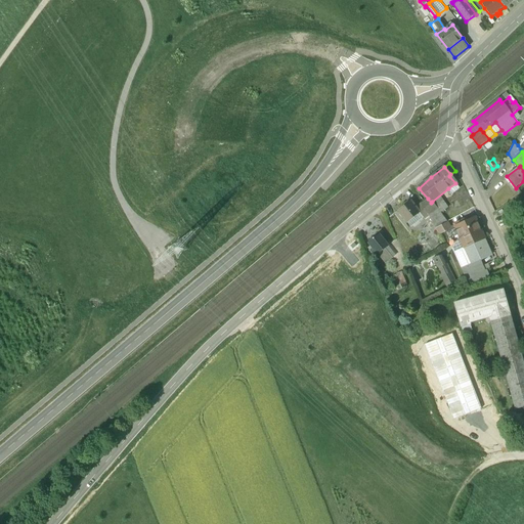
[(455,183),(448,188),(452,193),(460,188),(455,183)]
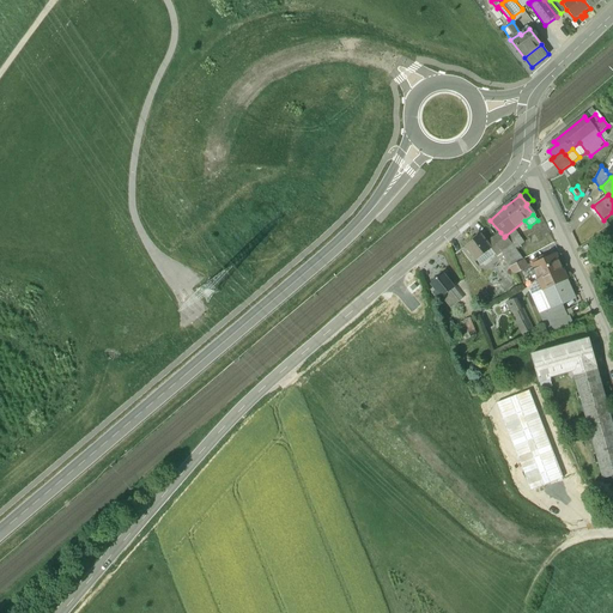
[(572,230),(581,246),(604,234),(595,218),(572,230)]
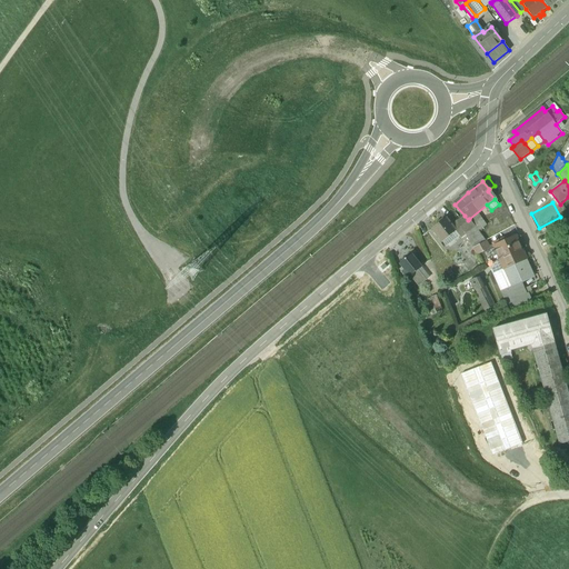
[(486,241),(469,219),(468,220),(465,216),(458,221),(466,235),(473,248),(486,242),(486,241)]
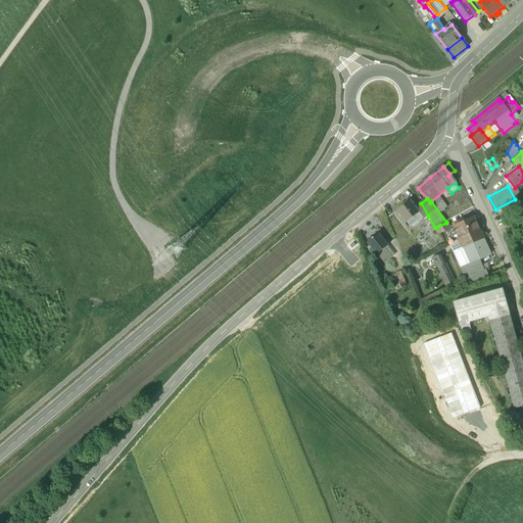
[(415,207),(410,200),(397,210),(410,227),(422,218),(419,212),(416,207),(415,207)]
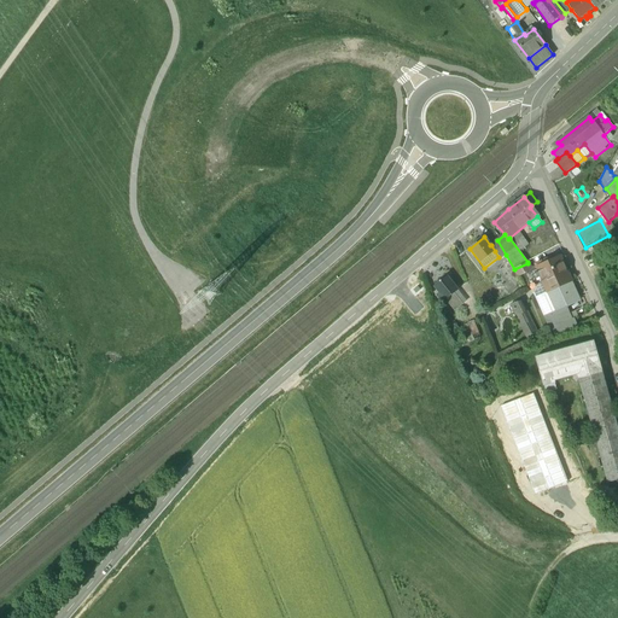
[(506,255),(497,240),(491,245),(495,251),(499,257),(501,258),(506,255)]
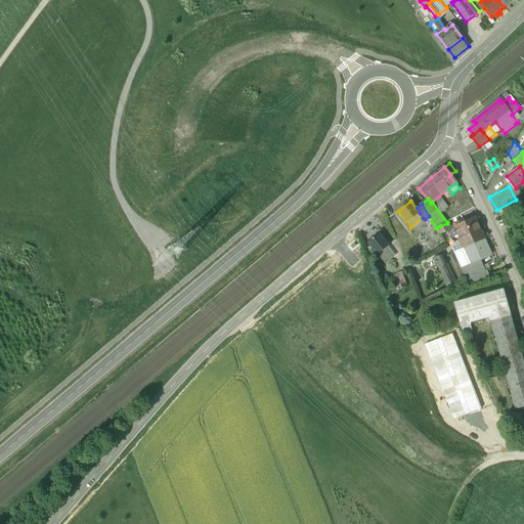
[(510,214),(501,217),(506,230),(514,228),(510,214)]
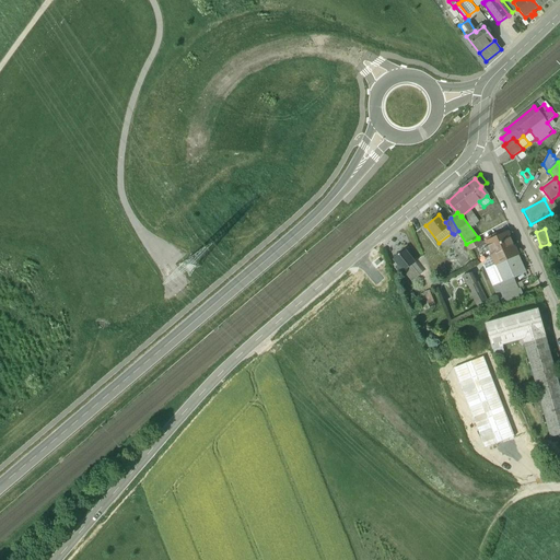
[(466,244),(458,231),(454,234),(465,253),(469,251),(466,244)]
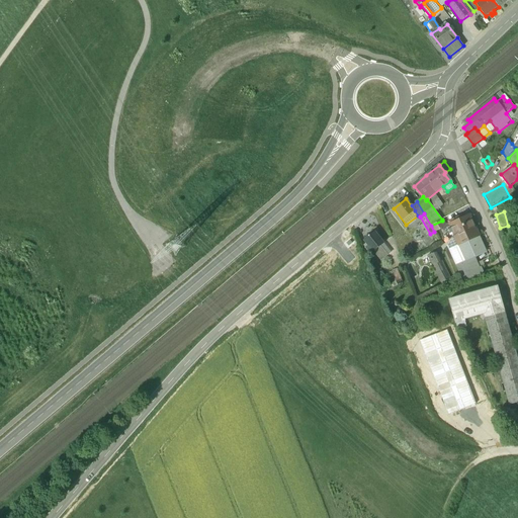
[(469,216),(449,225),(458,245),(479,236),(469,216)]
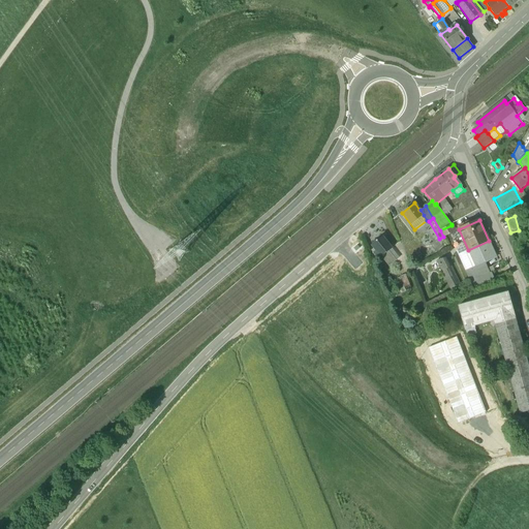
[(455,231),(452,225),(440,230),(444,237),(449,235),(455,231)]
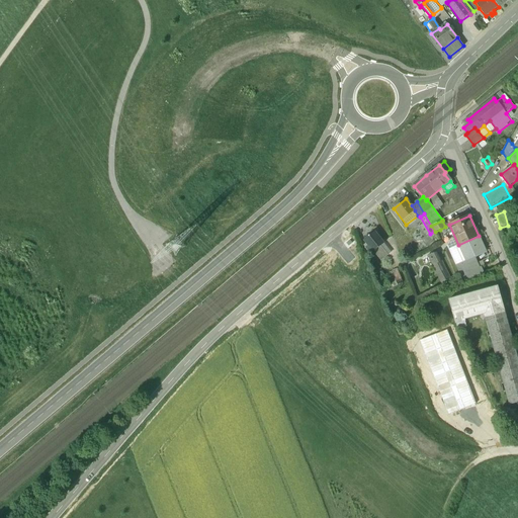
[(445,227),(440,230),(463,284),(484,275),(480,268),(466,274),(461,263),(465,261),(458,245),(449,225),(445,227)]
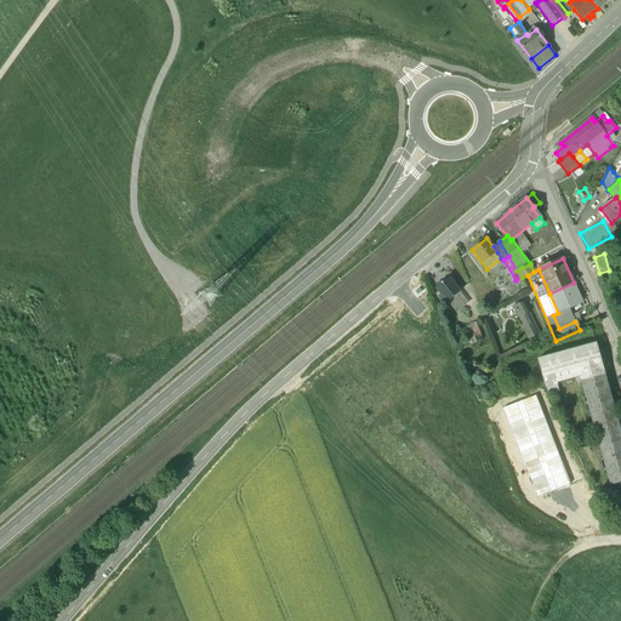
[(461,292),(449,278),(436,289),(440,295),(438,297),(443,303),(445,301),(448,302),(456,313),(465,306),(456,295),(461,292)]
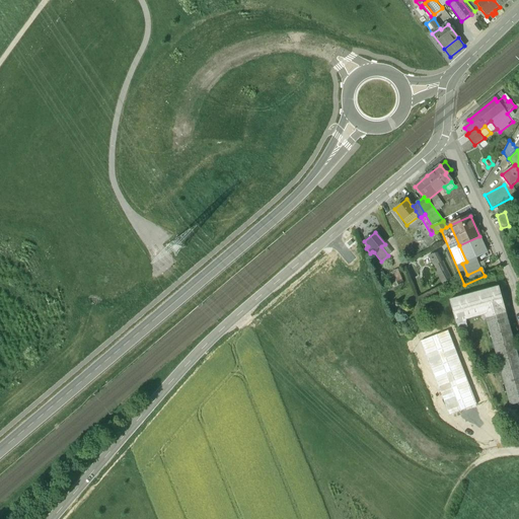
[(479,236),(459,245),(466,262),(467,263),(476,258),(474,253),(486,248),(479,236)]
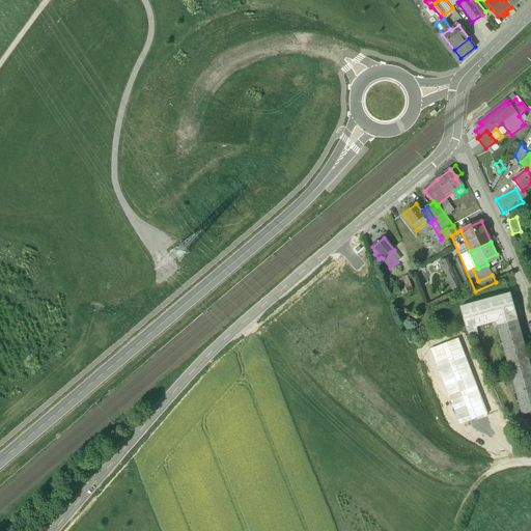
[(447,258),(440,262),(453,290),(460,286),(447,258)]
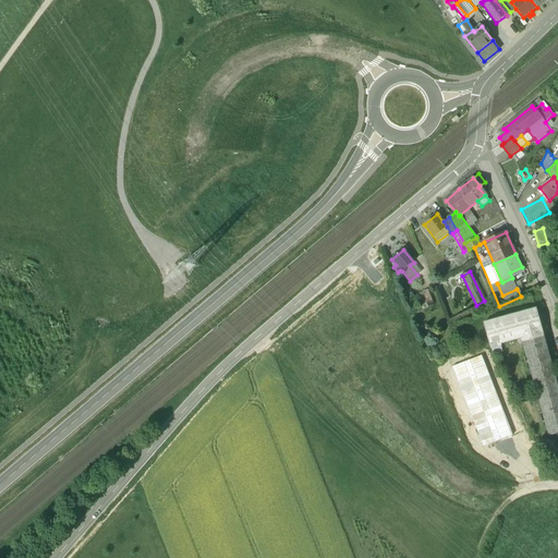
[(512,278),(502,282),(501,281),(497,283),(502,295),(517,289),(512,278)]
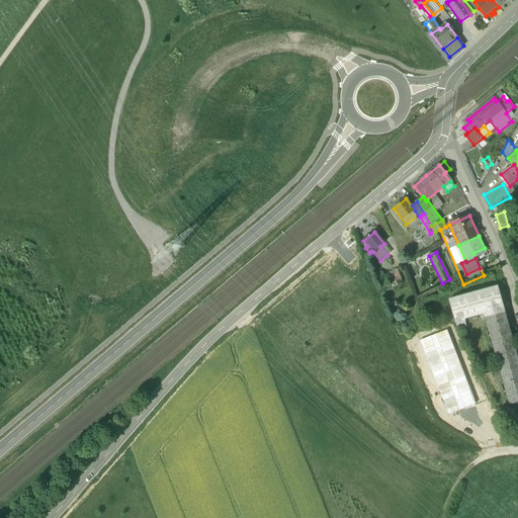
[(389,274),(395,288),(400,286),(398,281),(403,279),(400,270),(389,274)]
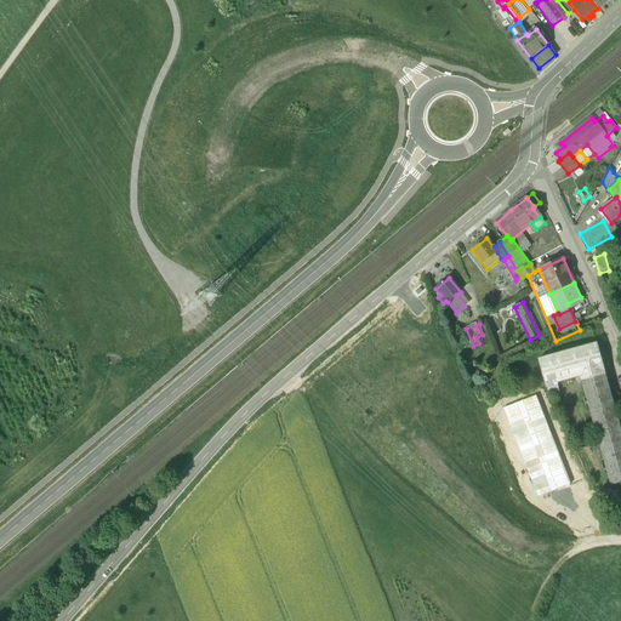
[(596,343),(539,359),(547,388),(557,385),(556,380),(586,371),(588,380),(604,375),(603,370),(604,370),(596,343)]
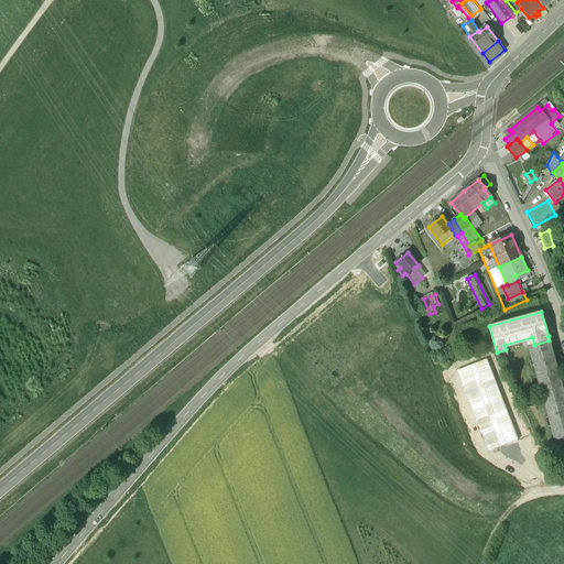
[(505,345),(506,349),(528,343),(529,346),(534,345),(532,337),(505,345)]
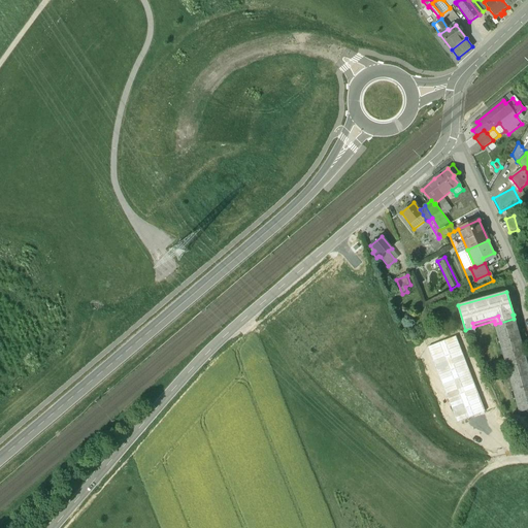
[(500,323),(495,324),(519,413),(527,410),(527,367),(515,319),(514,319),(500,323)]
